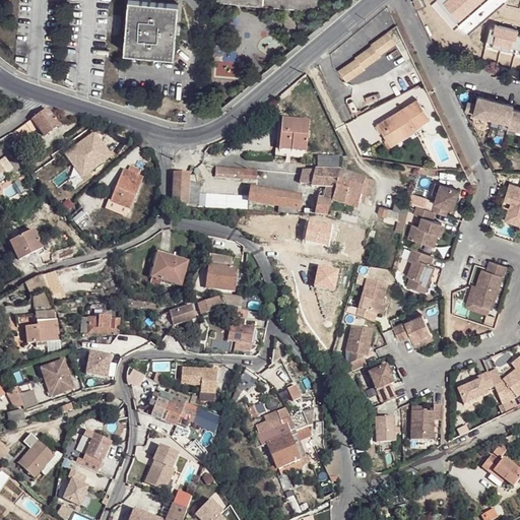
[(130,0),(129,0),(125,53),(175,57),(179,4),(130,0)]
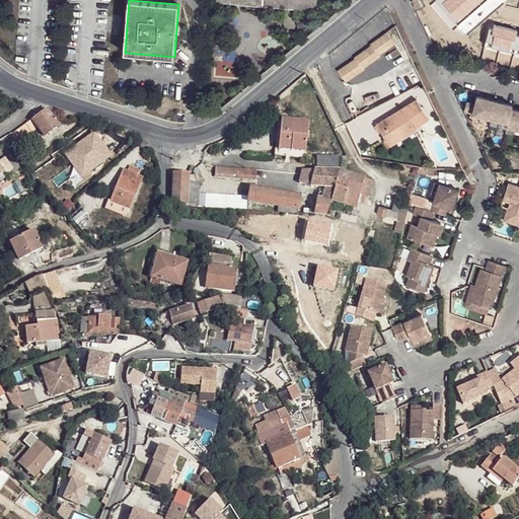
[(291,8),(320,10),(320,0),(218,0),(218,3),(238,4),(291,8)]
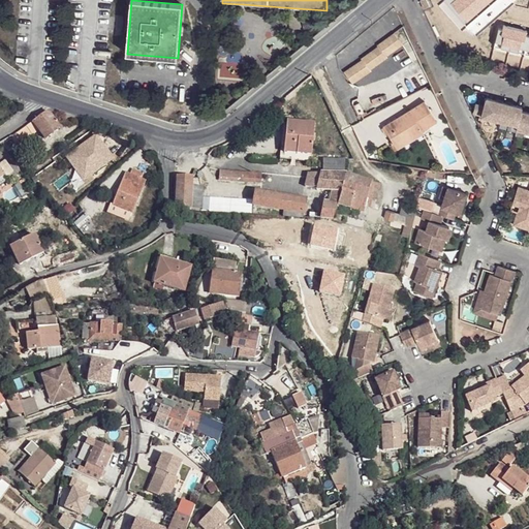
[(428,0),(422,0),(426,9),(431,6),(428,0)]
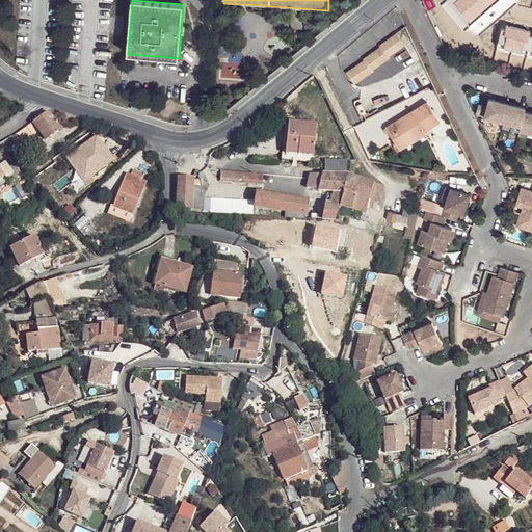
[(433,8),(450,46),(464,40),(448,2),(433,8)]
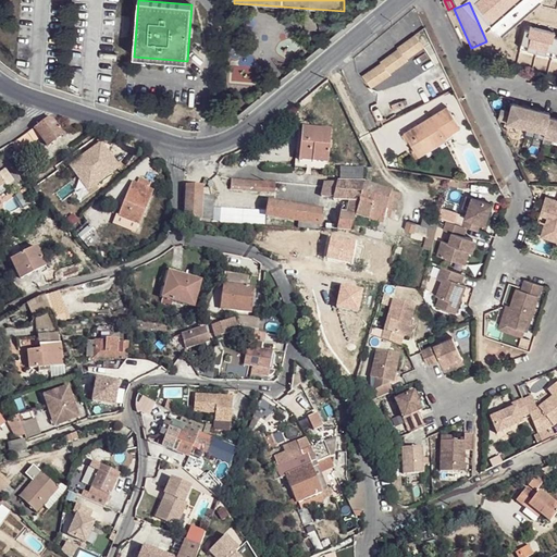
[(525,32),(521,46),(529,47),(528,52),(535,54),(542,29),(530,26),(529,33),(525,32)]
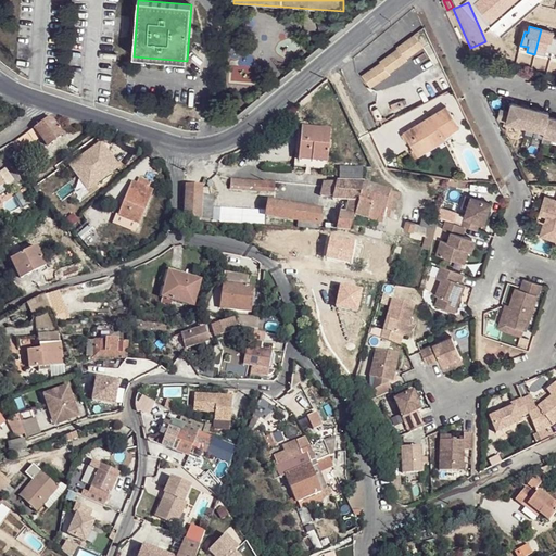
[(554,33),(541,29),(534,54),(545,57),(546,52),(553,53),(555,40),(553,39),(554,33)]
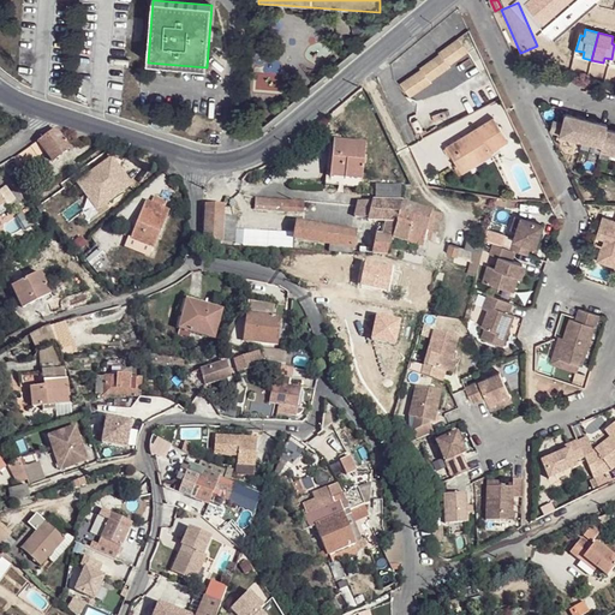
[(417,77),(399,93),(408,105),(429,89),(428,88),(446,73),(446,72),(464,57),(454,43),(435,59),(436,60),(416,77),(417,77)]
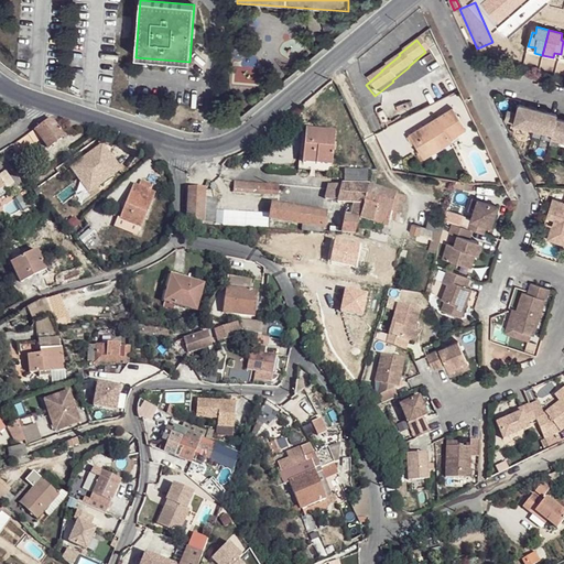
[(518,119),(514,130),(552,140),(551,144),(563,147),(563,121),(556,120),(557,116),(521,107),(518,119)]
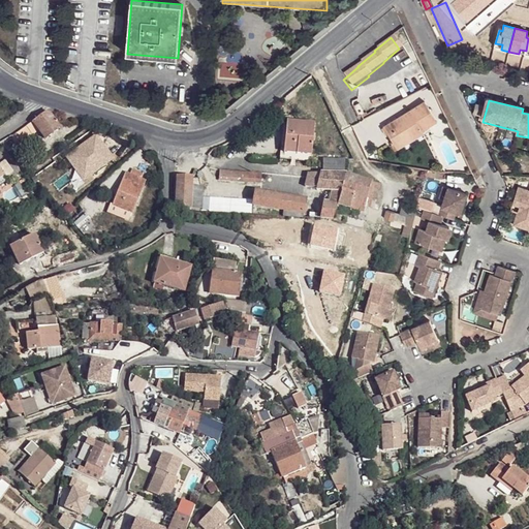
[(422,105),(382,132),(393,150),(410,137),(412,139),(419,134),(434,124),(422,105)]
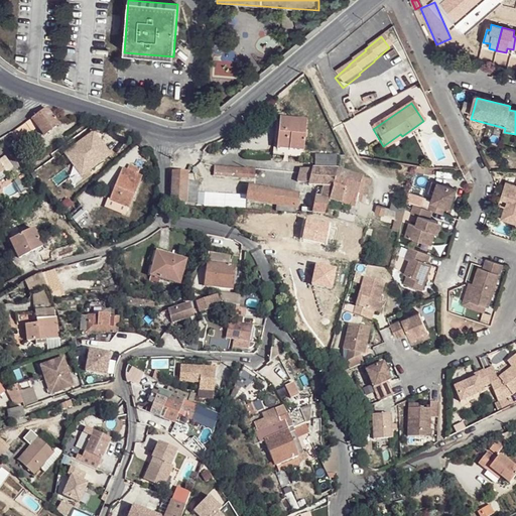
[(474,109),(466,107),(464,117),(471,119),(474,109)]
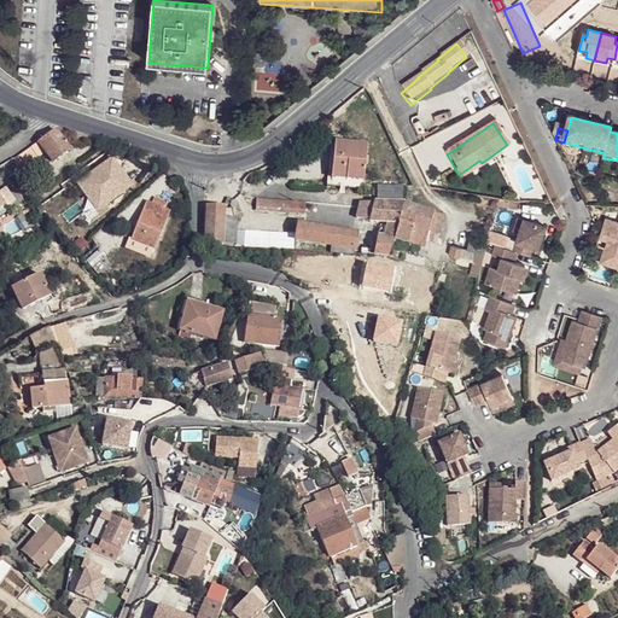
[(70,150),(57,130),(39,143),(46,152),(53,162),(70,150)]
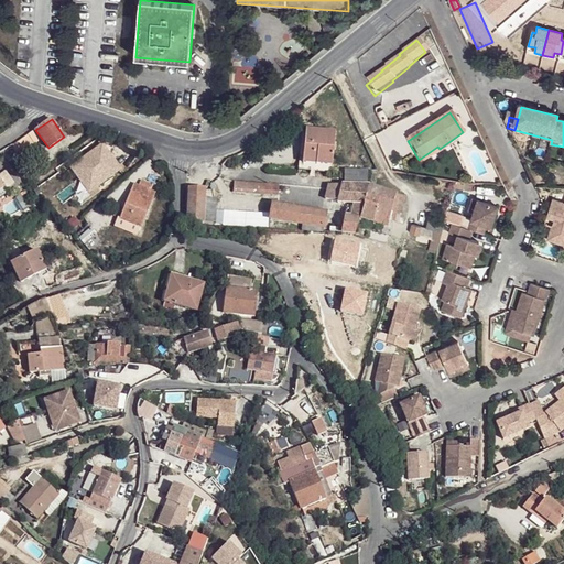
[(306,129),(303,163),(333,165),(336,131),(306,129)]
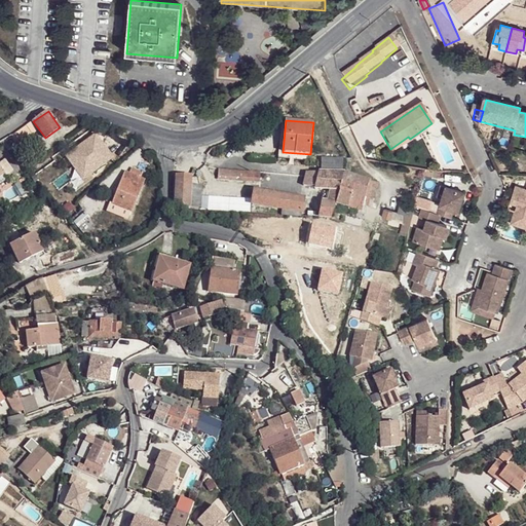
[(39,129),(33,121),(27,126),(33,135),(39,129)]
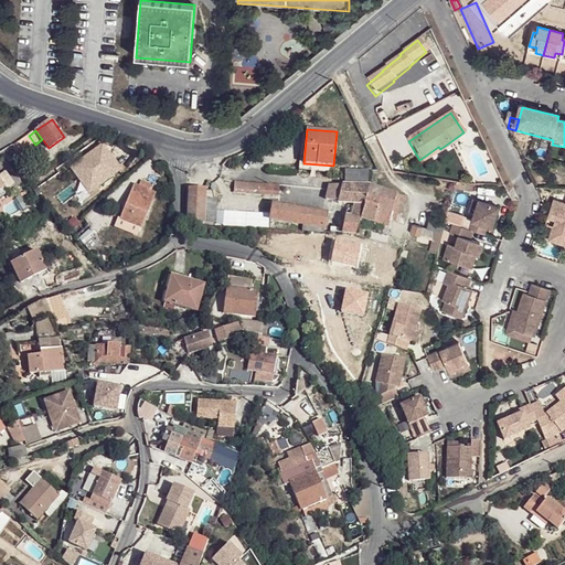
[(35,145),(29,136),(13,148),(19,156),(35,145)]
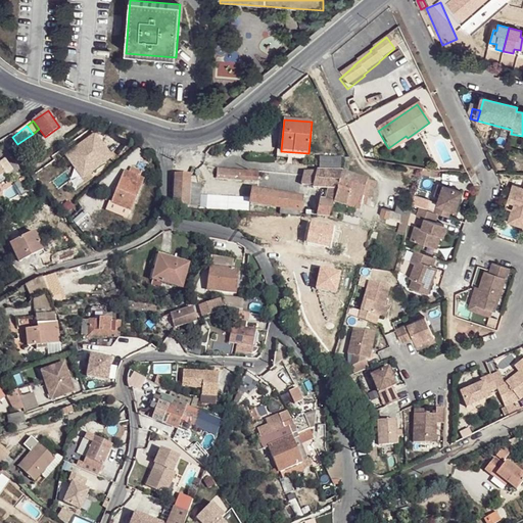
[(417,135),(415,133),(408,138),(406,136),(388,148),(392,152),(417,135)]
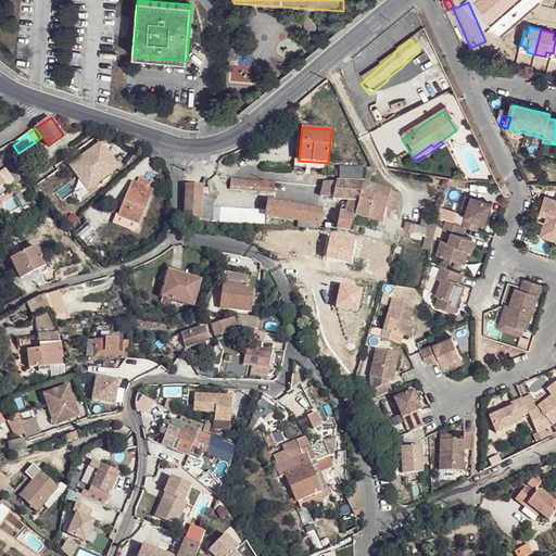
[(340,184),(362,185),(363,169),(363,167),(354,166),(340,166),(340,184)]
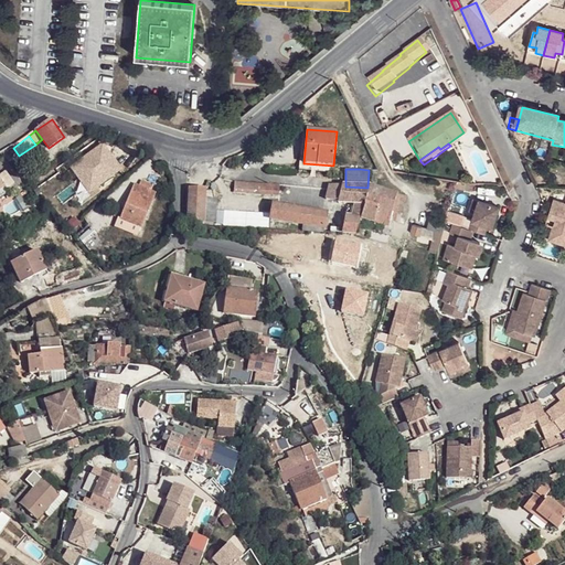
[(14,183),(4,171),(0,174),(0,180),(6,187),(7,189),(14,183)]
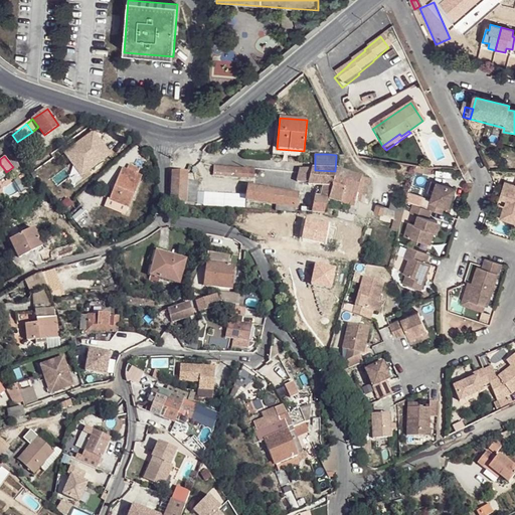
[(108,197),(105,205),(125,213),(128,205),(129,206),(141,176),(137,174),(139,169),(131,165),(128,171),(124,169),(118,183),(112,198),(108,197)]
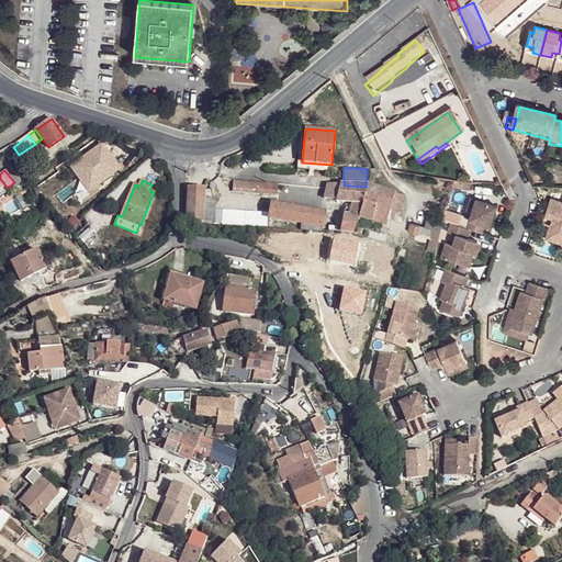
[(276,194),(277,184),(253,183),(234,181),(232,192),(256,193),(276,194)]
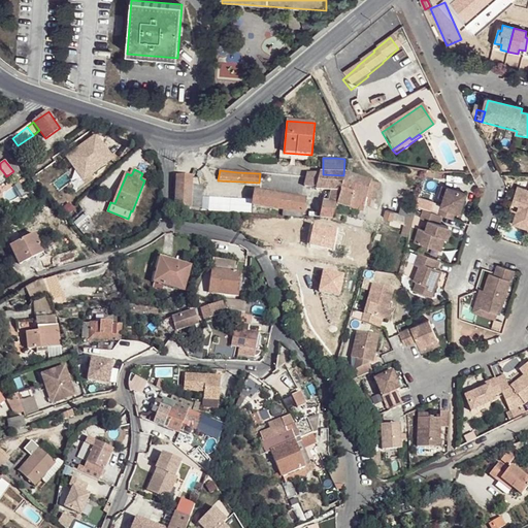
[(316,191),(319,174),(307,174),(307,177),(305,187),(316,191)]
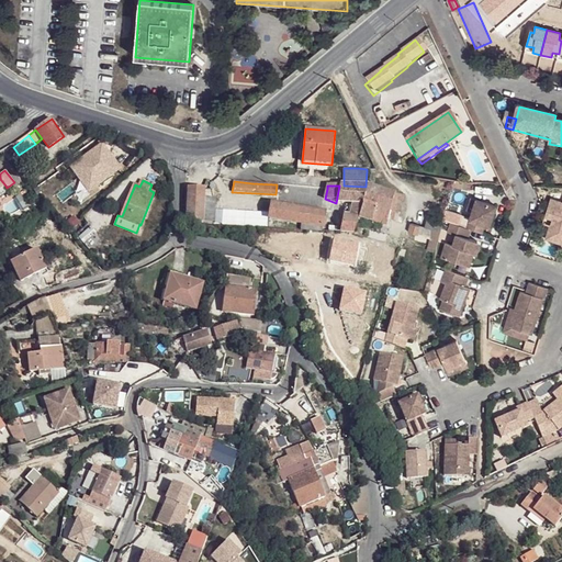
[(363,206),(368,187),(366,187),(344,186),(339,186),(336,203),(353,205),(363,206)]
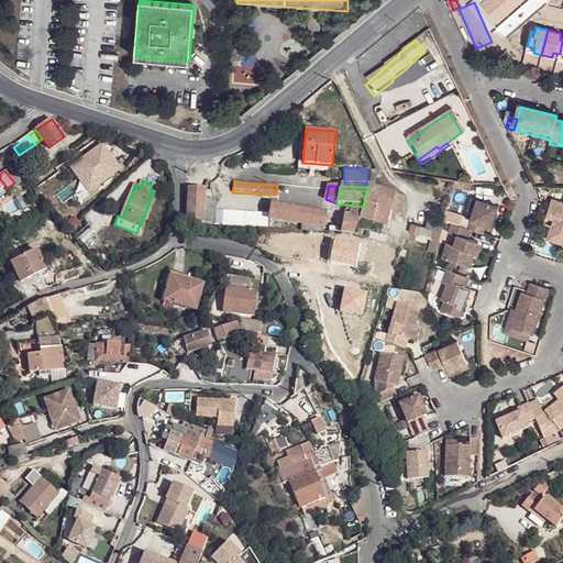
[(395,196),(368,187),(364,207),(359,218),(360,219),(387,227),(388,222),(395,196)]
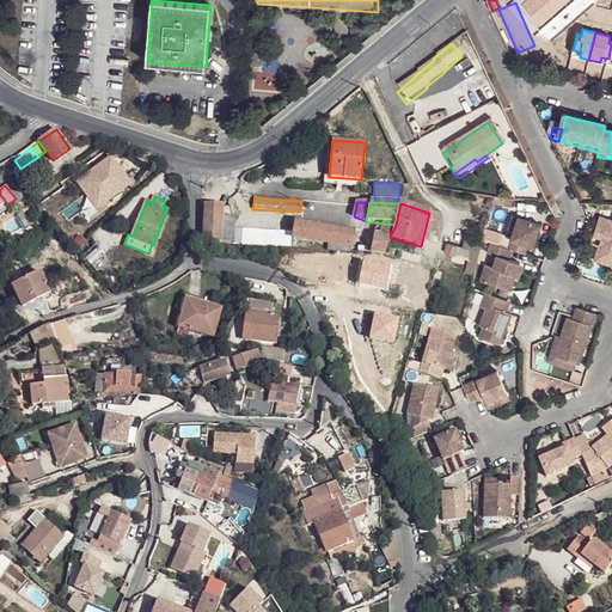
[(203,206),(206,243),(232,242),(233,218),(220,218),(221,206),(203,206)]
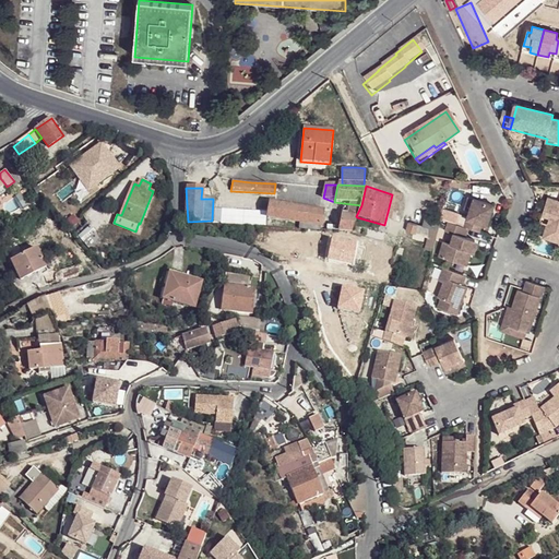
[(392,194),(385,221),(389,223),(393,212),(397,212),(400,198),(392,194)]
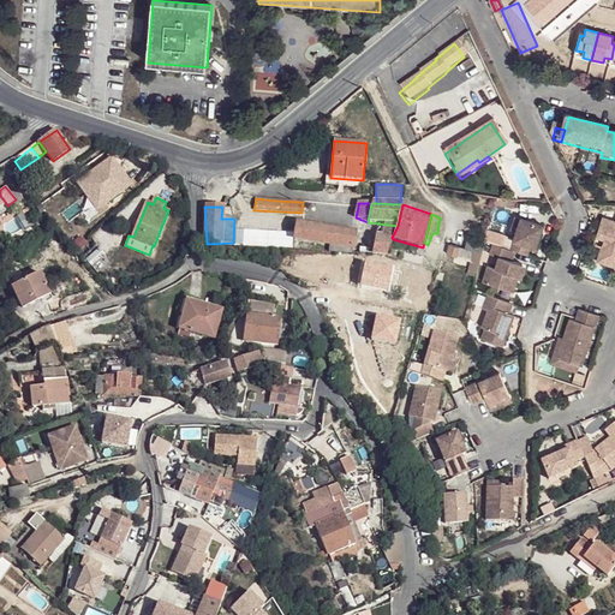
[(521,220),(515,219),(511,232),(517,234),(521,220)]
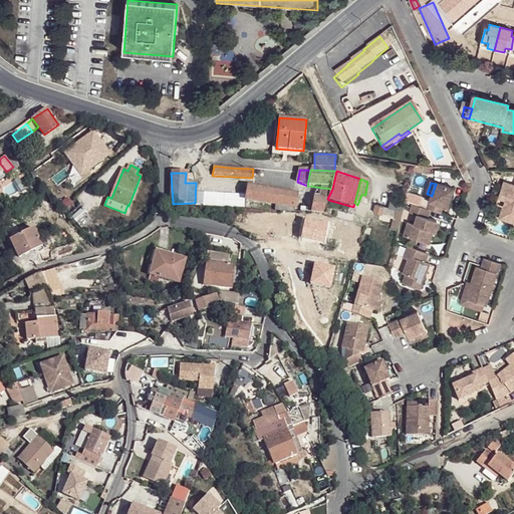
[(454,190),(436,184),(432,196),(427,210),(431,212),(441,215),(444,208),(448,209),(454,190)]
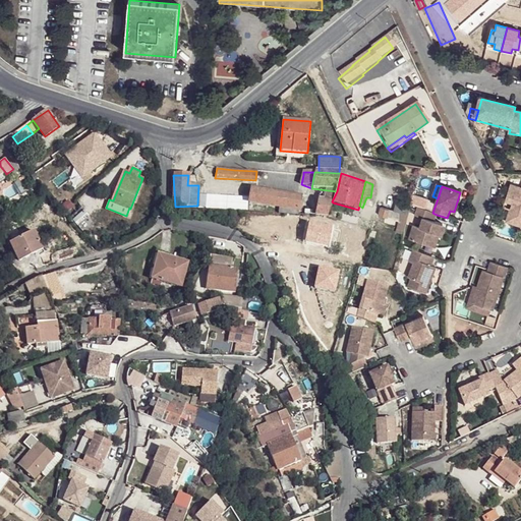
[(520,189),(510,186),(505,203),(515,207),(510,225),(520,227),(520,189)]
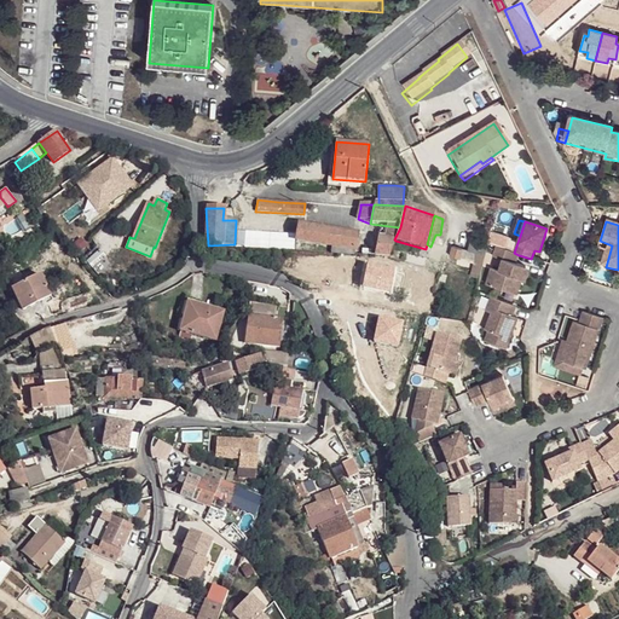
[(356,250),(358,235),(299,225),(296,241),(333,247),(356,250)]
